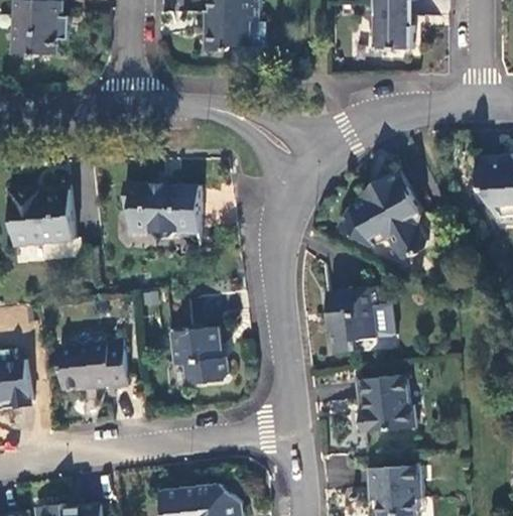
[(11,0),(10,51),(54,53),(54,37),(65,37),(66,15),(58,15),(58,0),(11,0)]
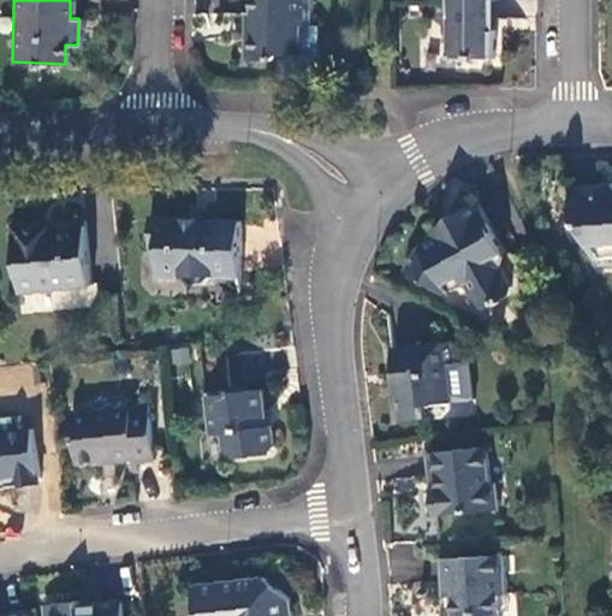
[(308,0),(248,0),(248,29),(244,30),(243,60),(274,59),(278,54),(298,54),(299,25),(309,25),(308,0)]
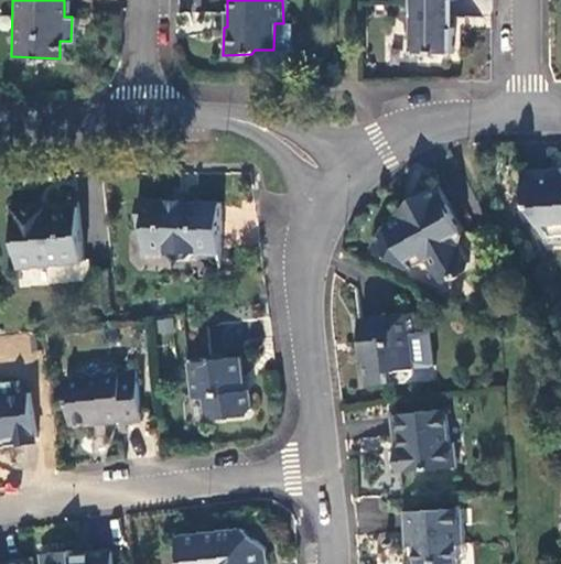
[(444,18),(443,0),(435,0),(408,0),(408,18),(406,19),(405,35),(408,36),(408,54),(451,54),(451,29),(446,30),(448,18),(444,18)]
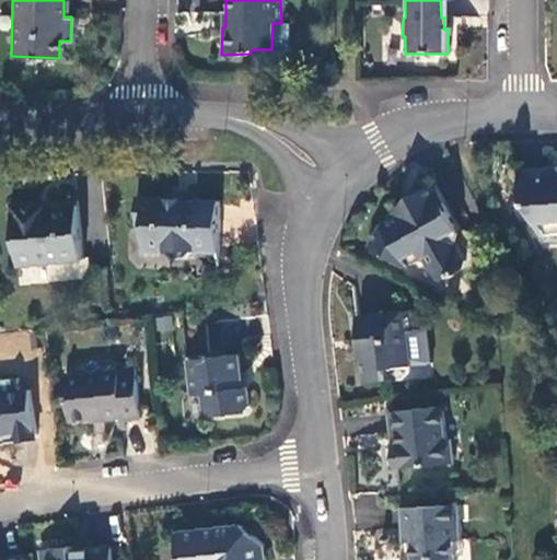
[(556,173),(555,174),(552,177),(548,177),(548,170),(513,173),(515,193),(518,199),(525,198),(526,213),(534,228),(550,228),(555,234),(556,234),(556,173)]
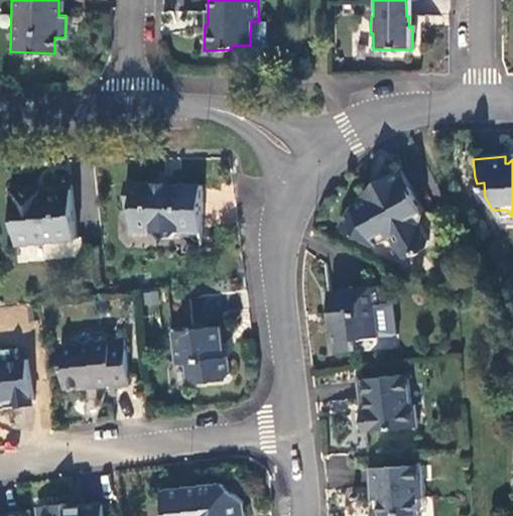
[(419,212),(397,170),(375,182),(380,190),(374,194),(369,194),(355,201),(357,205),(348,210),(338,228),(372,246),(387,239),(397,257),(403,258),(410,254),(411,256),(418,253),(417,250),(423,247),(424,239),(416,221),(419,212)]
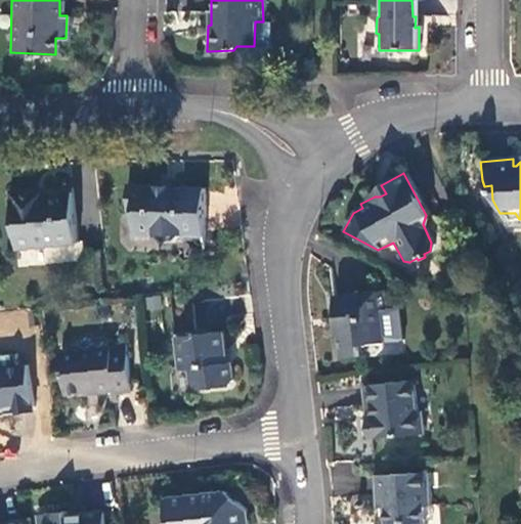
[(200,233),(200,188),(165,187),(165,190),(150,190),(150,185),(123,185),(123,208),(128,208),(129,234),(149,234),(157,242),(170,241),(176,233),(200,233)]
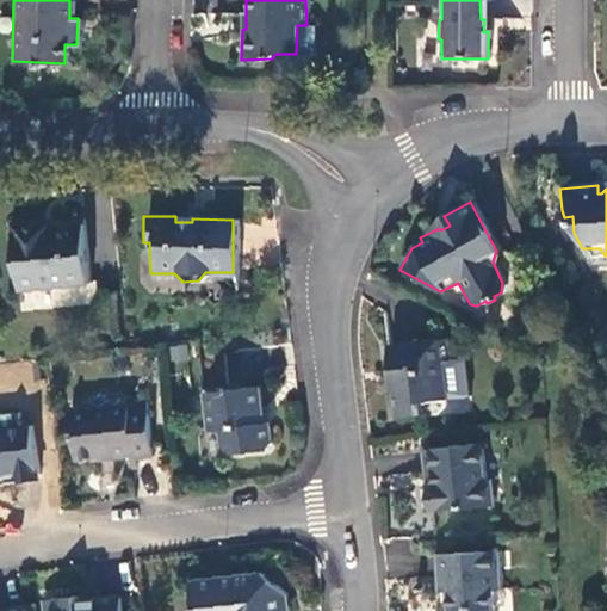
[(85,283),(79,223),(49,227),(36,228),(35,220),(7,223),(14,289),(85,283)]
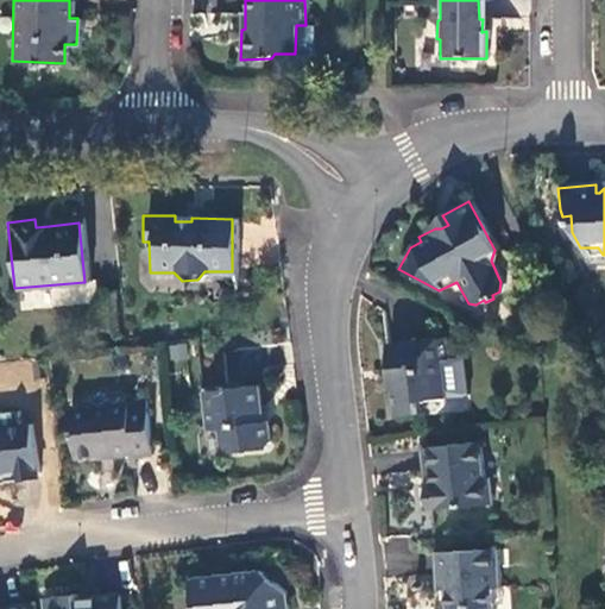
[(442,338),(383,346),(391,415),(415,413),(414,401),(443,397),(439,363),(445,360),(442,338)]
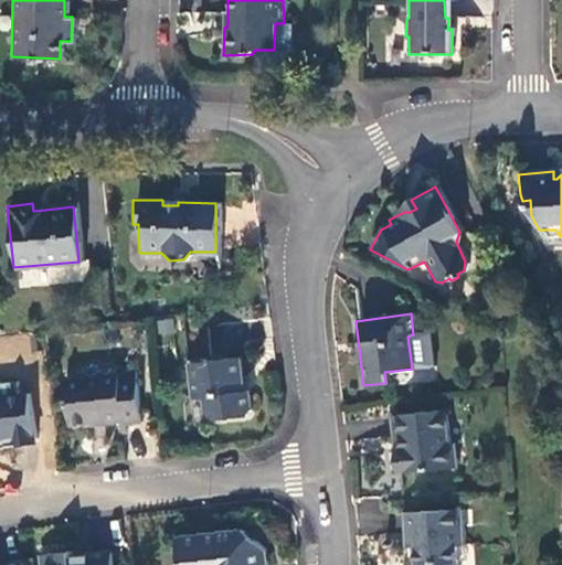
[(234,356),(235,327),(207,326),(205,355),(234,356)]
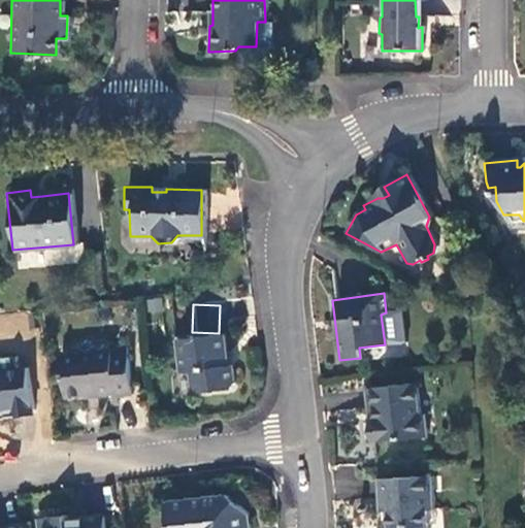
[(221,334),(173,339),(176,373),(186,371),(190,393),(226,390),(231,384),(229,365),(225,365),(221,334)]
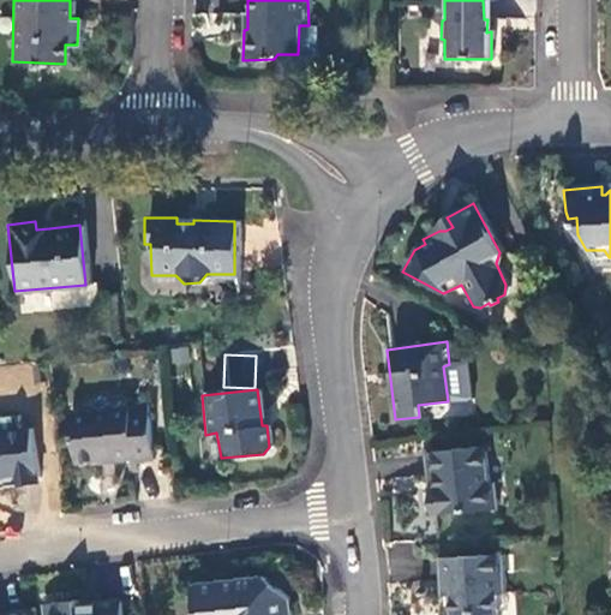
[(150,459),(143,402),(123,405),(123,407),(66,415),(72,461),(107,457),(108,461),(130,458),(131,461),(150,459)]
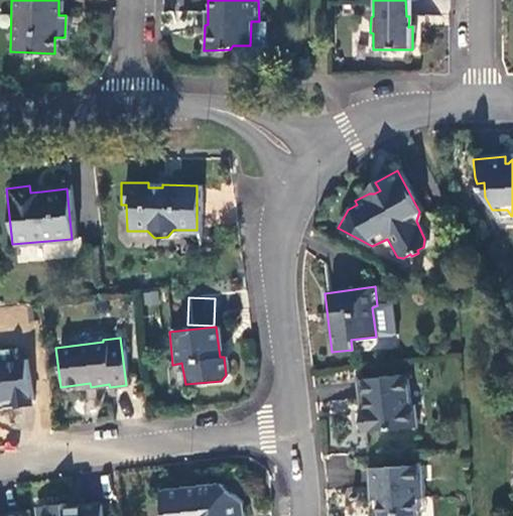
[(29,399),(23,359),(0,363),(0,400),(9,399),(10,402),(29,399)]
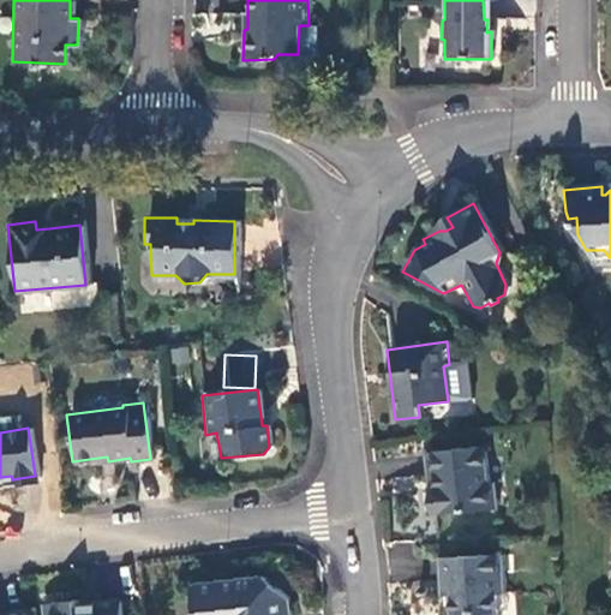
[(481,447),(429,452),(432,488),(426,489),(430,515),(484,508),(480,489),(485,483),(487,483),(481,447)]
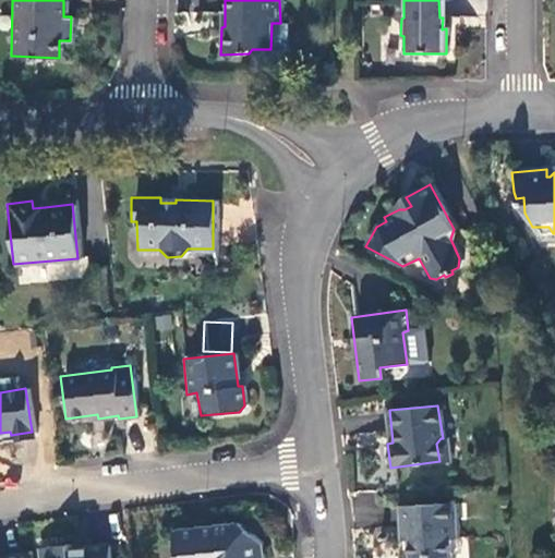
[(447,438),(443,438),(441,438),(436,444),(439,461),(449,460),(447,438)]
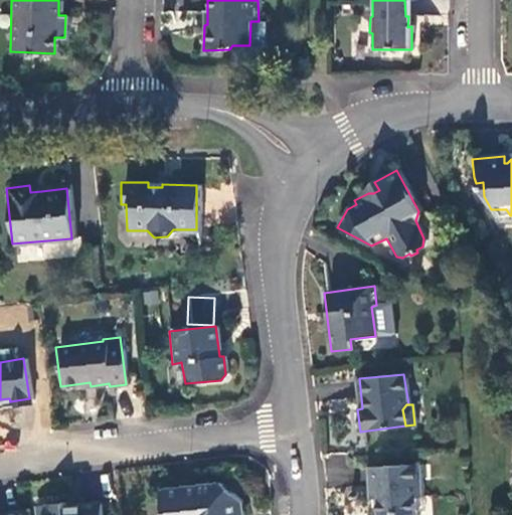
[(418,465),(366,468),(367,499),(374,499),(375,514),(390,514),(414,514),(413,496),(420,496),(418,465)]
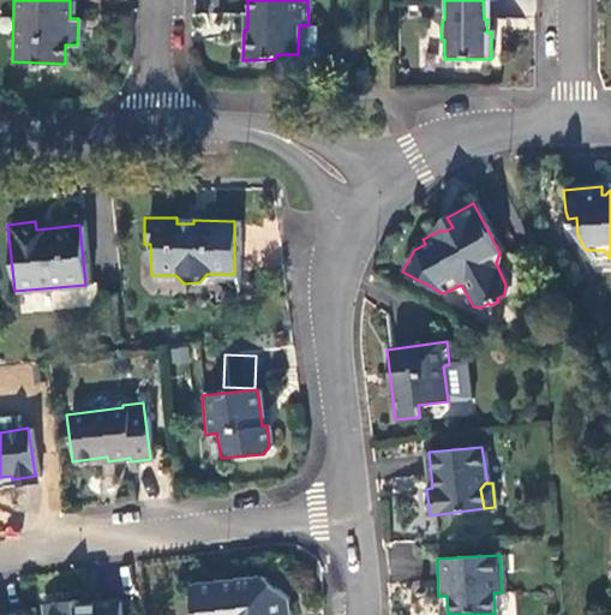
[(259,578),(189,585),(192,614),(287,614),(286,598),(259,578)]
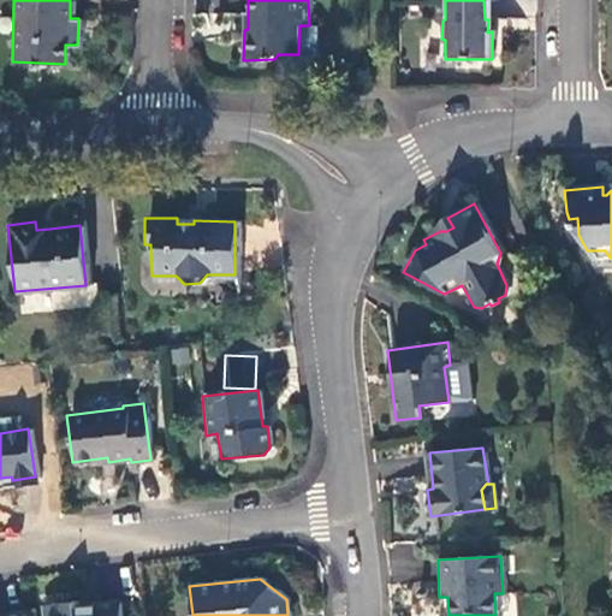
[(117,615),(116,602),(75,608),(75,600),(40,605),(40,615),(117,615)]
